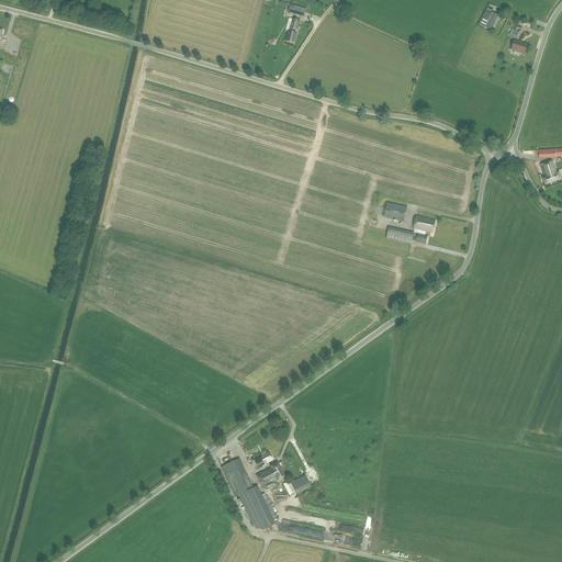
[(303,17),(306,9),(290,4),(288,12),(303,17)]
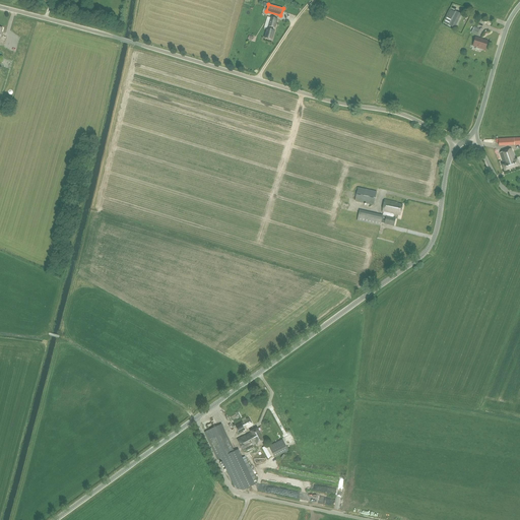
[(455,11),(455,12),(450,9),(444,22),(448,24),(448,25),(455,28),(462,15),(455,11)]
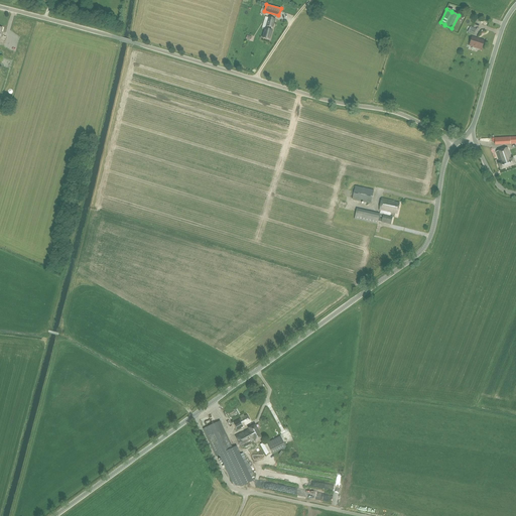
[(268,17),(265,29),(262,37),(270,39),(272,31),(270,30),(271,27),(273,27),(275,19),(268,17)]
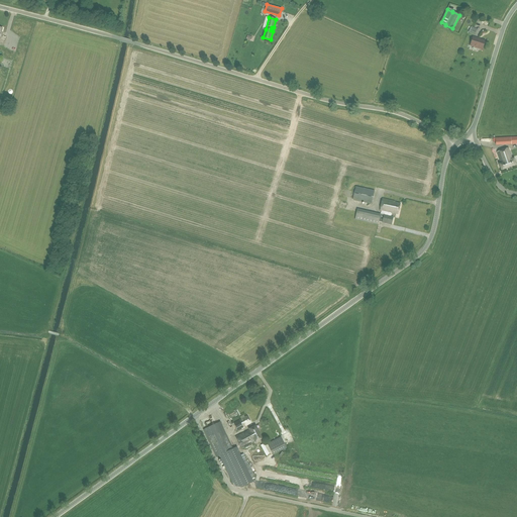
[(485,40),(473,37),(471,45),(482,49),(485,40)]
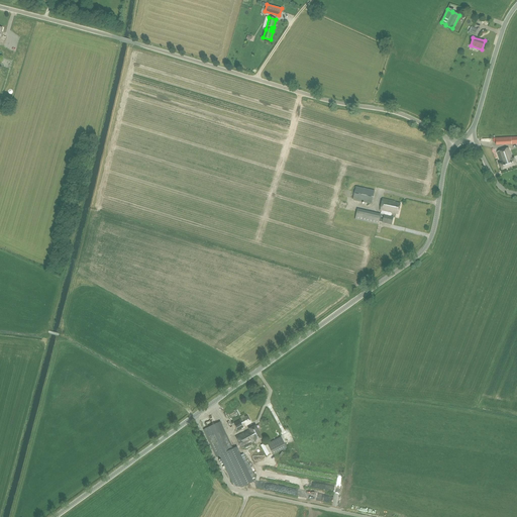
[(516,136),(511,137),(496,138),(496,145),(516,143),(516,136)]
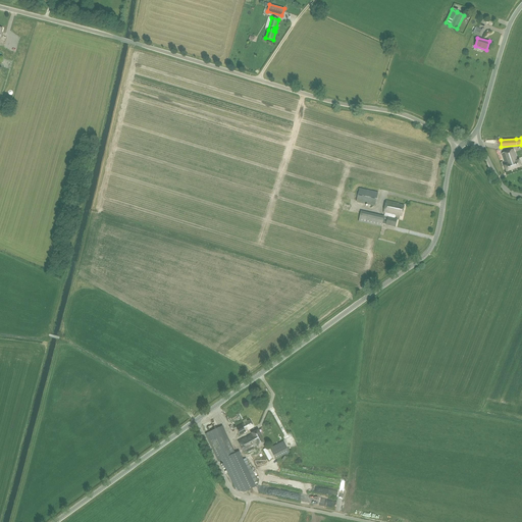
[(513,150),(502,154),(506,165),(504,165),(506,172),(521,167),(519,160),(517,161),(513,150)]
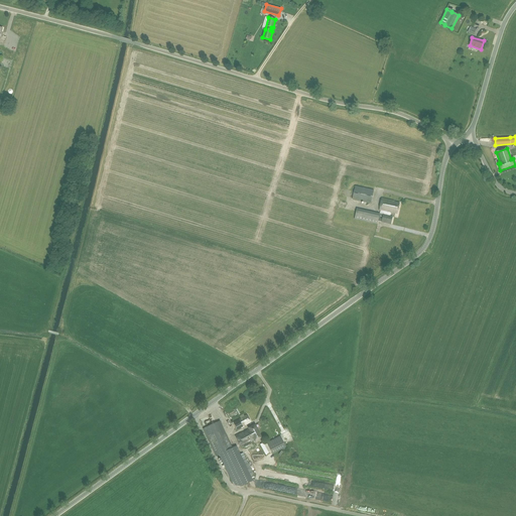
[(371,204),(374,189),(355,185),(352,200),(371,204)]
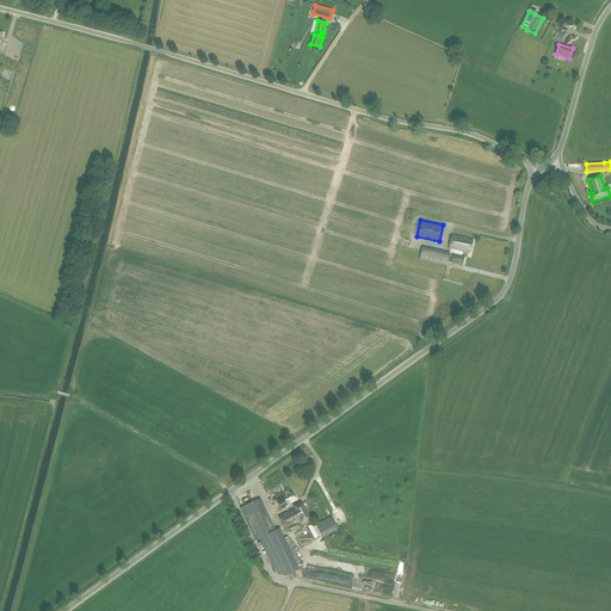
[(452,234),(449,250),(450,250),(450,253),(462,257),(463,252),(470,253),(474,240),(467,239),(467,238),(452,234)]
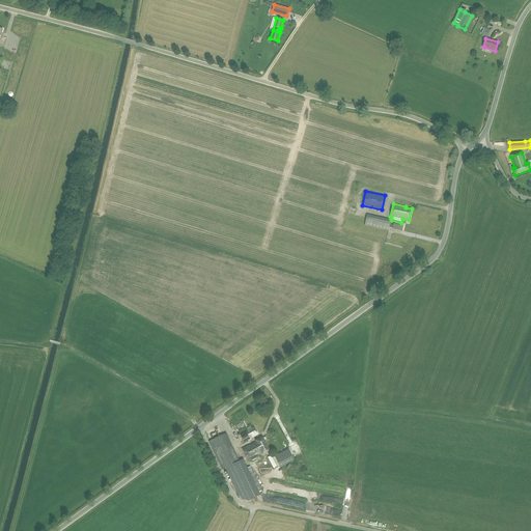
[(389,227),(391,220),(367,215),(365,224),(388,230),(389,228),(389,227)]
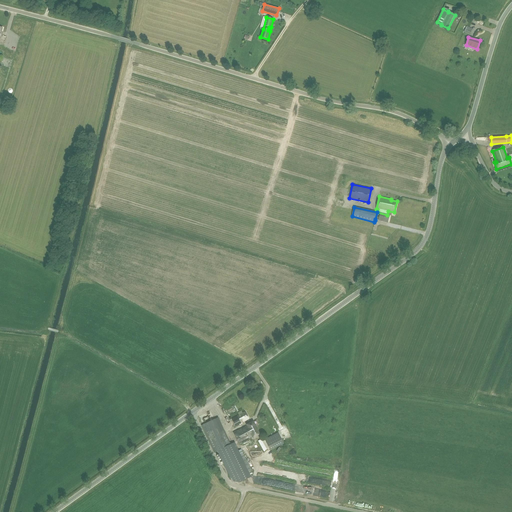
[(389,215),(387,215),(377,212),(375,219),(387,222),(389,215)]
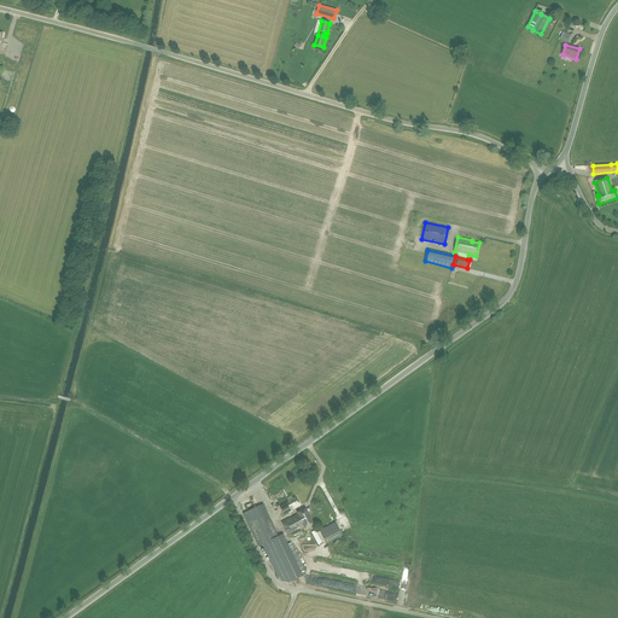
[(279,506),(284,514),(301,506),(296,497),(279,506)]
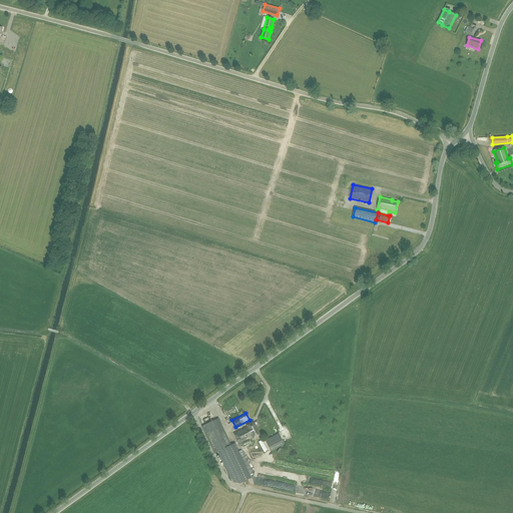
[(228,447),(227,447),(215,420),(201,427),(214,454),(218,452),(228,447)]
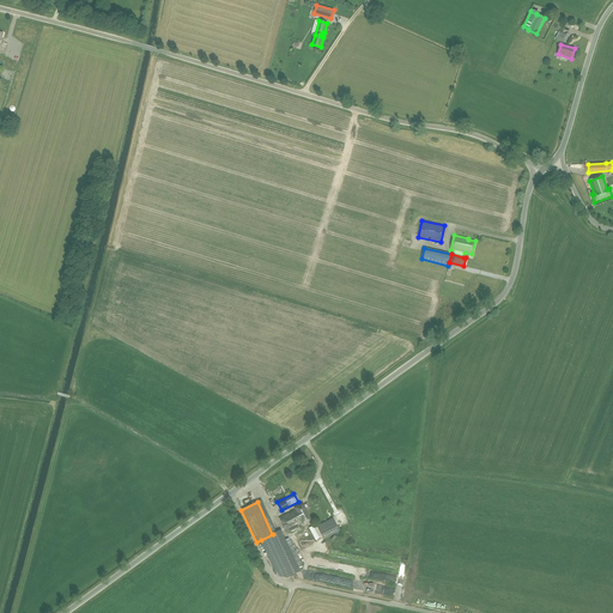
[(296,511),(280,520),(286,532),(302,525),(303,525),(310,521),(303,504),(295,509),(296,511)]
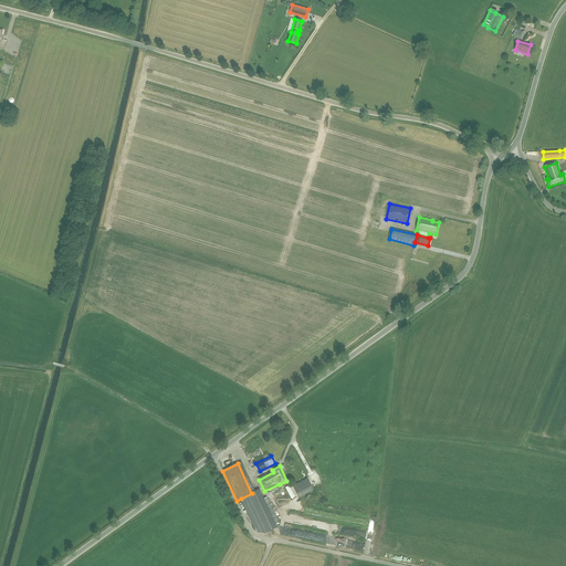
[(314,477),(314,479),(312,480),(315,493),(322,491),(318,475),(314,477)]
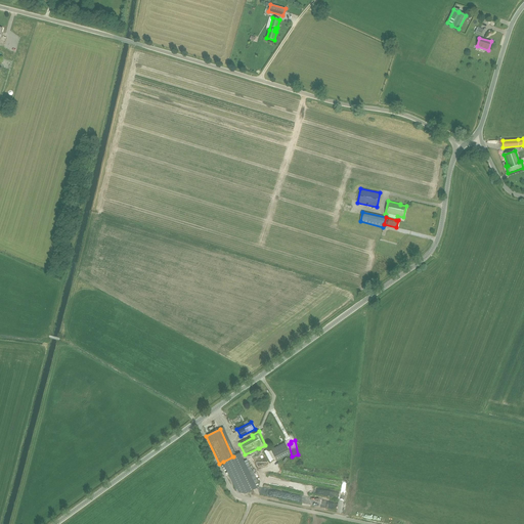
[(290,453),(285,443),(275,447),(280,459),(290,453)]
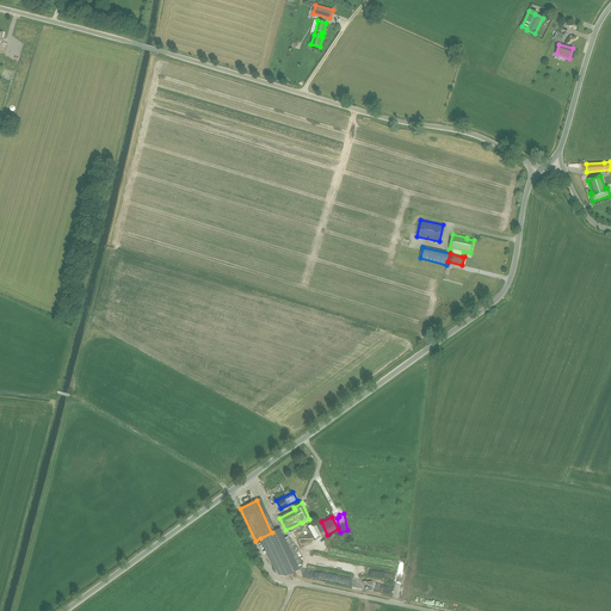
[(271,532),(272,532),(260,538),(278,575),(285,578),(298,571),(296,563),(300,561),(289,537),(288,537),(288,536),(282,539),(277,530),(271,532)]
